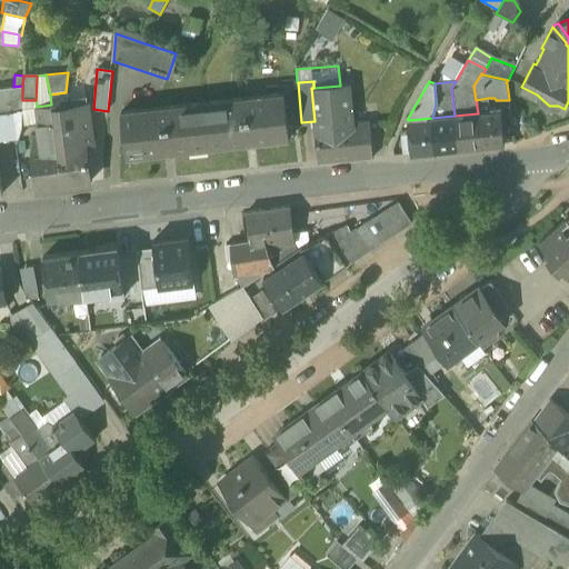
[(313,127),(318,163),(372,159),(369,121),(352,123),(345,125),(343,109),(351,108),(349,85),(340,86),(313,88),(311,88),(315,121),(315,127),(313,127)]
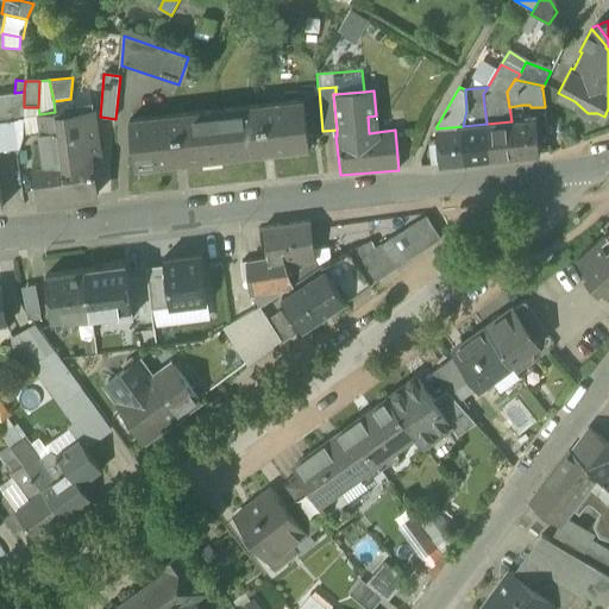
[(0,123),(24,120),(24,107),(24,92),(14,93),(0,94),(0,123)]
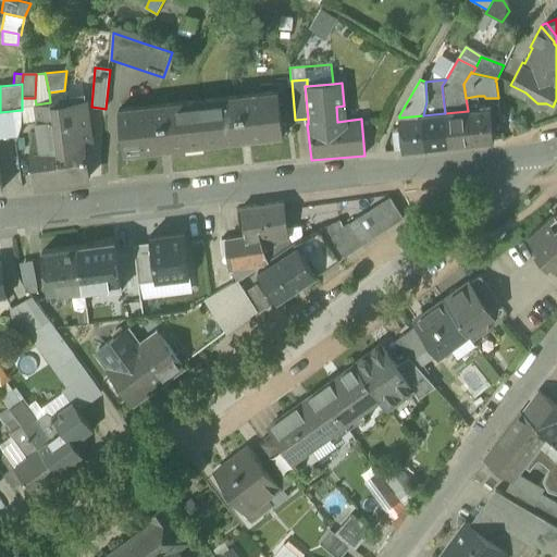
[(64,90),(49,93),(50,102),(65,100),(64,90)]
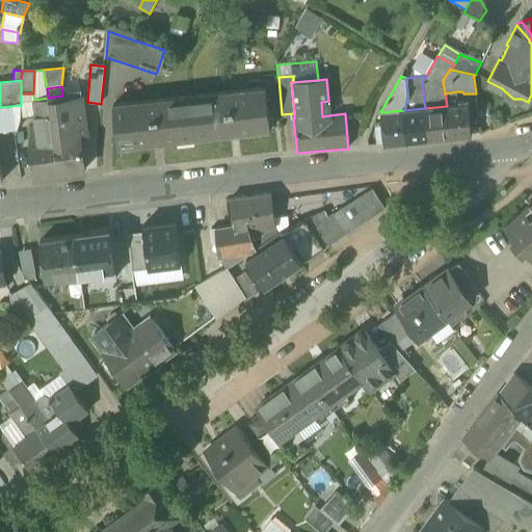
[(266,86),(191,95),(196,134),(216,131),(216,134),(271,128),(266,86)]
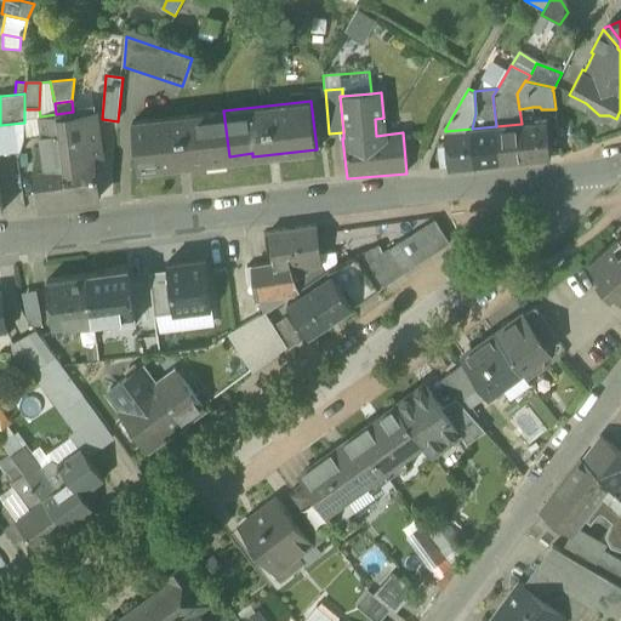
[(519,109),(522,124),(534,123),(533,107),(519,109)]
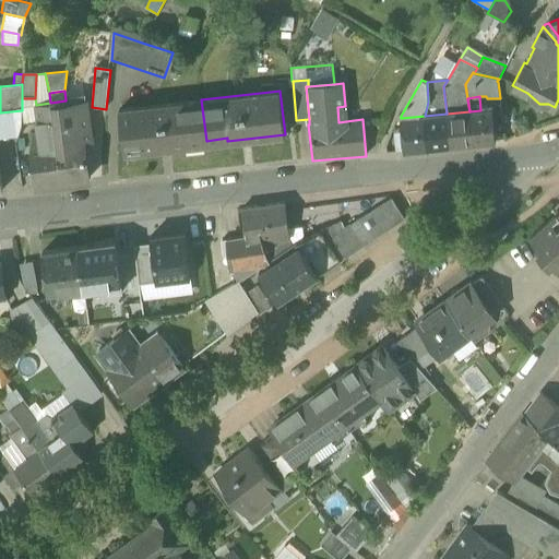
[(22,110),(21,127),(38,125),(36,105),(35,98),(22,98),(22,110)]
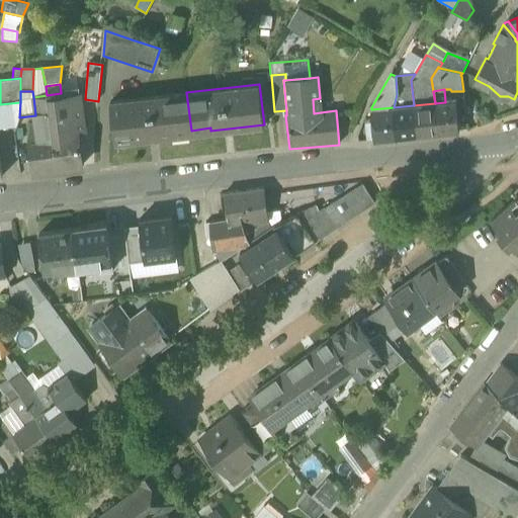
[(172,133),(191,131),(186,92),(111,100),(115,142),(173,135),(172,133)]
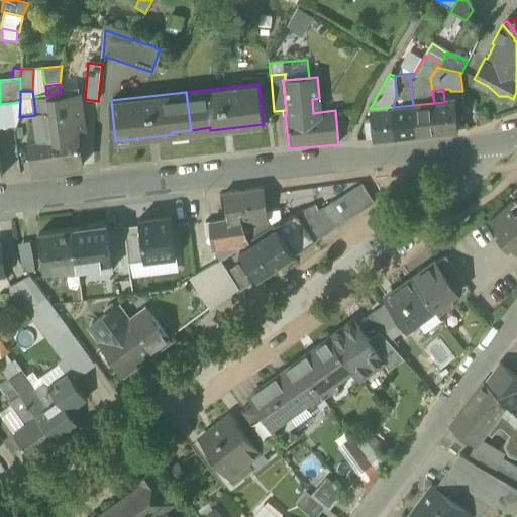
[(61,93),(46,95),(58,169),(82,166),(77,132),(85,131),(80,96),(65,98),(65,93),(61,93)]
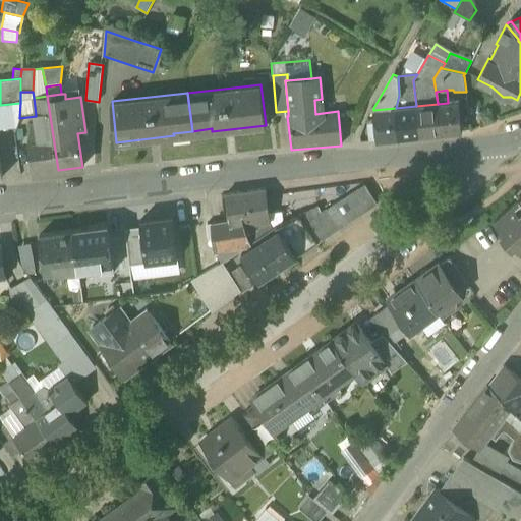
[(35,174),(58,170),(47,96),(34,98),(36,116),(37,123),(31,124),(30,136),(35,174)]
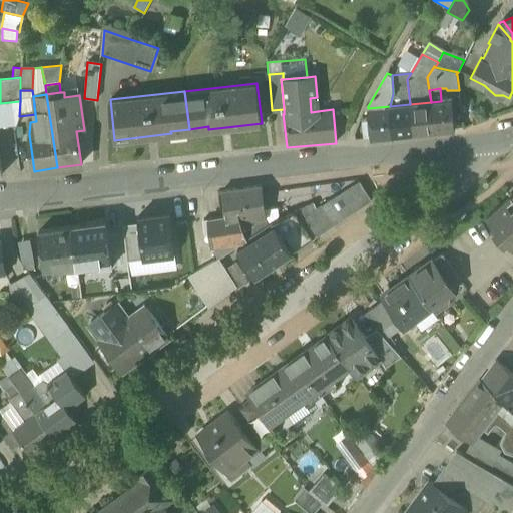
[(311,112),(318,111),(317,97),(310,98),(311,112)]
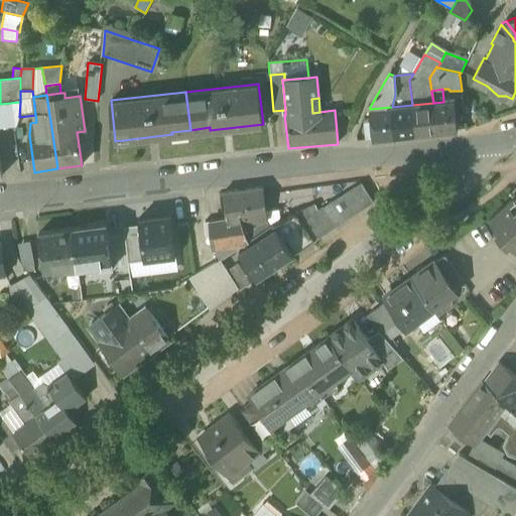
[(455,101),(443,102),(433,103),(436,133),(458,131),(455,101)]
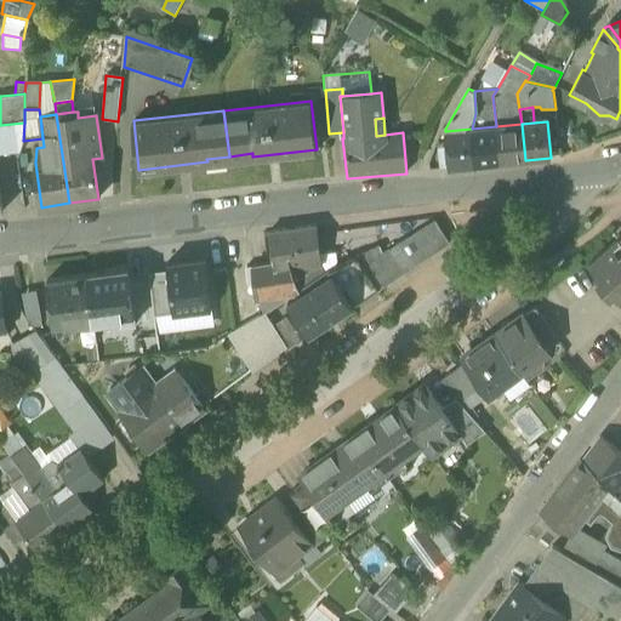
[(0,125),(0,153),(21,151),(23,141),(24,123),(0,125)]
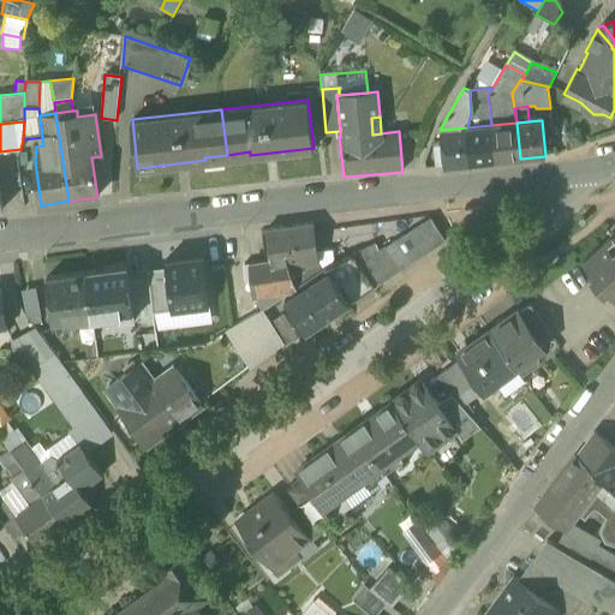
[(520,159),(517,123),(491,125),(496,161),(520,159)]
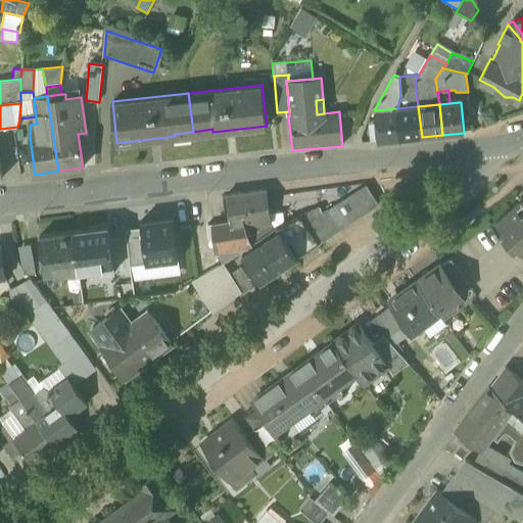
[(422,137),(418,106),(397,108),(400,139),(422,137)]
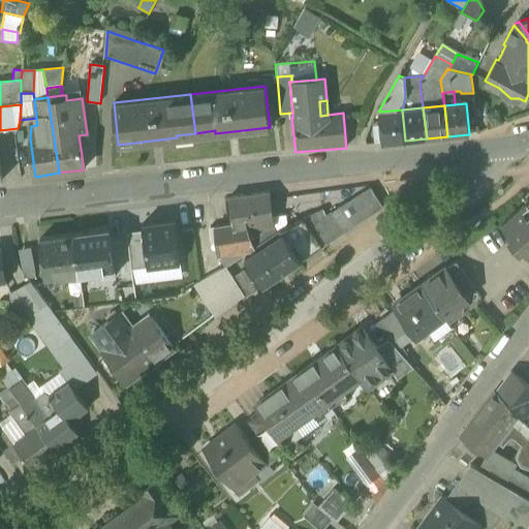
[(405,141),(402,110),(379,112),(382,143),(405,141)]
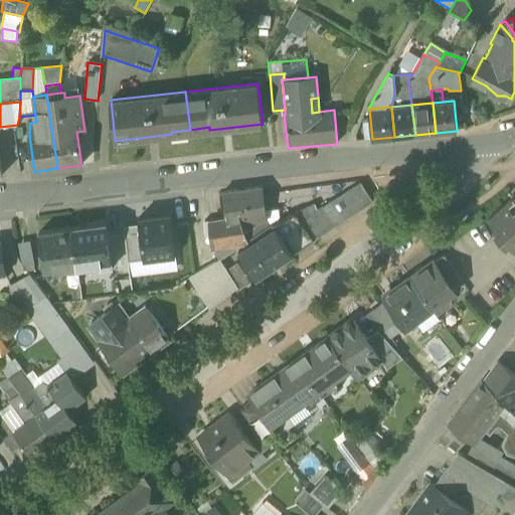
[(313,240),(314,241),(373,202),(361,183),(324,207),(323,206),(318,210),(315,204),(295,213),(313,240)]
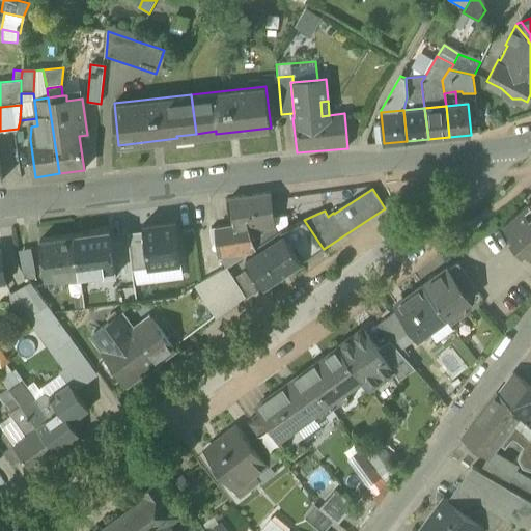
[(248,230),(274,226),(276,234),(282,230),(289,227),(286,216),(273,218),(270,194),(230,198),(233,224),(234,223),(235,232),(248,230)]
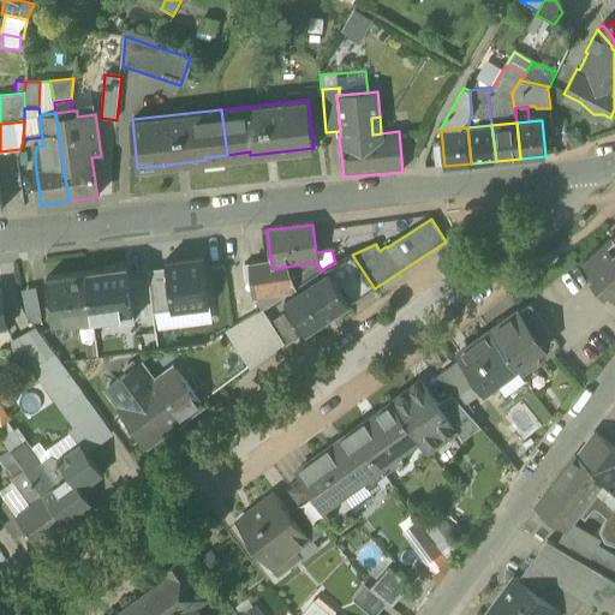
[(609,290),(614,296),(614,236),(614,234),(584,261),(595,273),(591,276),(605,292),(609,290)]
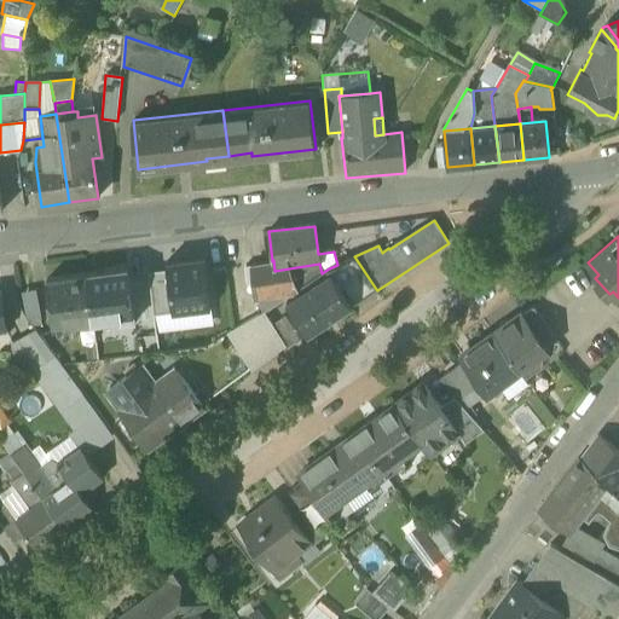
[(329,268),(331,273),(353,305),(376,289),(354,256),(337,265),(329,268)]
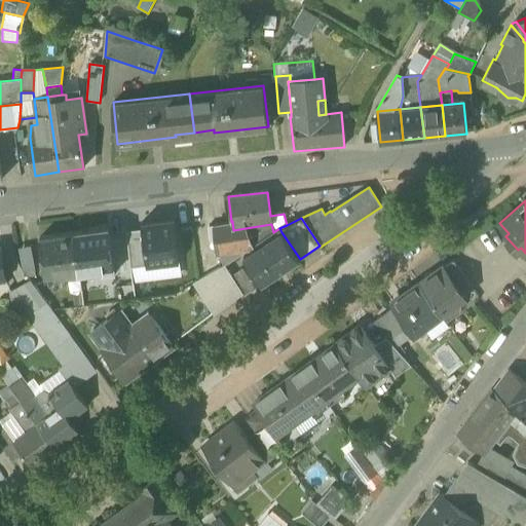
[(174,219),(142,223),(142,229),(147,265),(180,261),(174,219)]
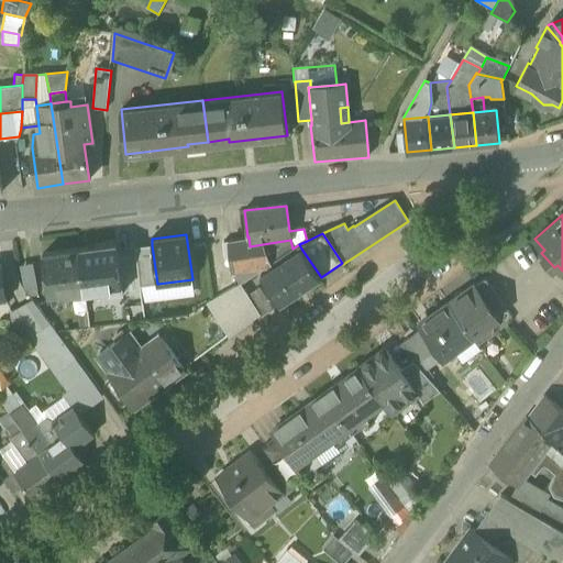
[(269,263),(263,244),(250,246),(249,236),(247,238),(229,241),(230,241),(223,242),(224,257),(231,256),(232,272),(233,272),(240,284),(269,263)]
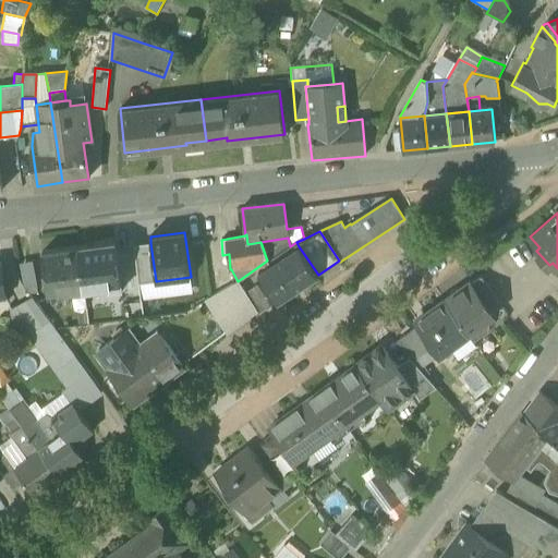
[(261,242),(267,261),(290,246),(288,238),(261,242)]
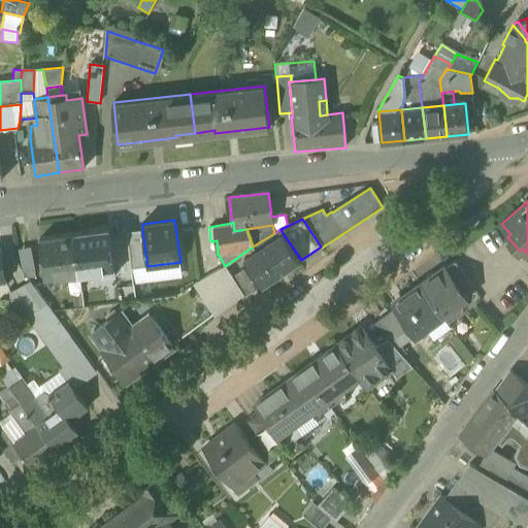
[(109,230),(74,234),(79,273),(103,270),(104,275),(116,274),(109,230)]
